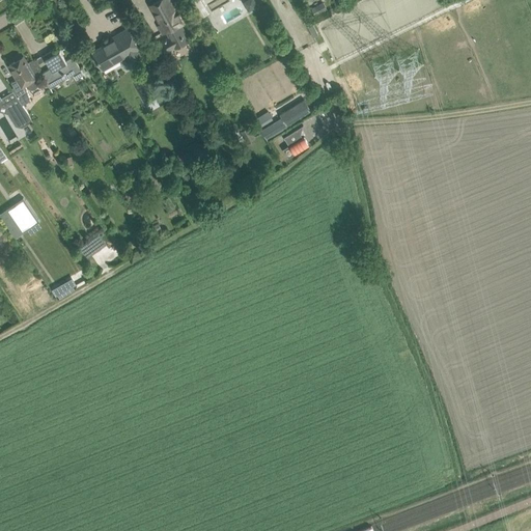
[(175,16),(167,0),(158,0),(150,4),(161,24),(158,25),(163,33),(167,31),(170,37),(159,44),(164,54),(188,40),(179,25),(184,22),(178,14),(175,16)]
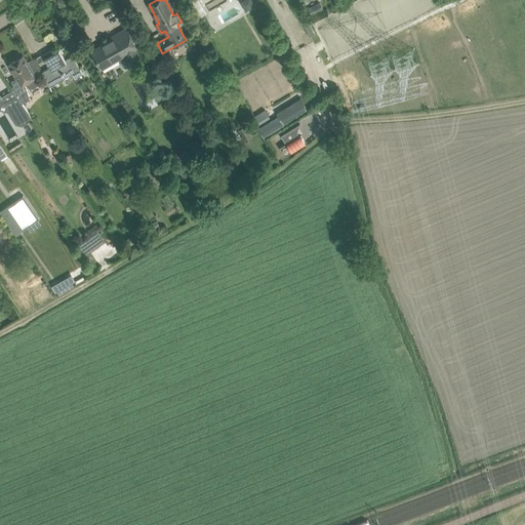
[(191,0),(198,10),(204,7),(200,0),(191,0)]
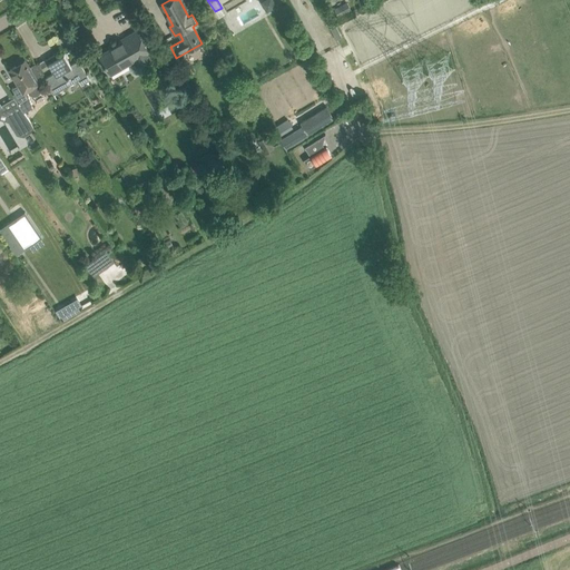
[(347,3),(334,10),(338,17),(351,10),(347,3)]
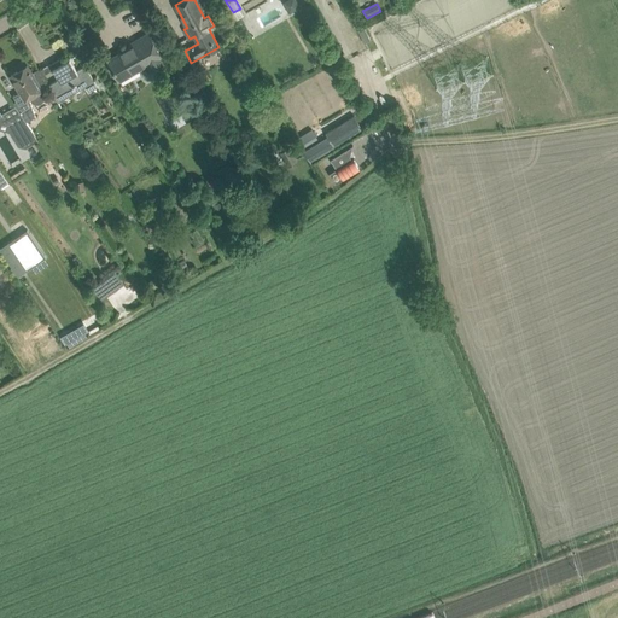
[(138,44),(108,60),(120,81),(152,63),(156,69),(165,64),(161,57),(162,57),(149,34),(135,41),(138,44)]
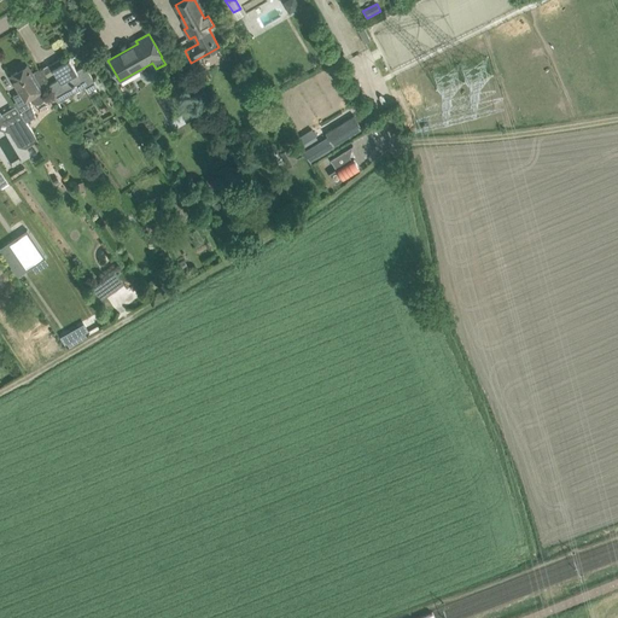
[(59,80),(48,86),(58,103),(87,86),(89,92),(98,87),(86,65),(76,70),(70,58),(62,63),(59,59),(56,62),(58,65),(53,69),(59,80)]
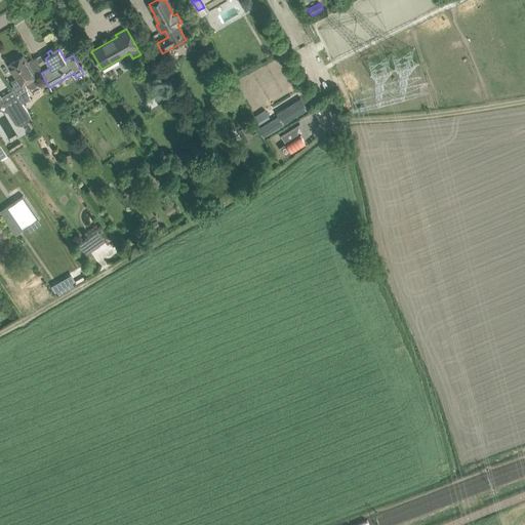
[(24,55),(9,64),(16,77),(10,81),(13,85),(10,87),(11,87),(12,89),(22,102),(22,103),(30,97),(25,83),(25,82),(26,84),(28,86),(30,87),(33,87),(36,85),(37,83),(37,81),(37,79),(35,77),(41,73),(33,58),(27,62),(24,55)]
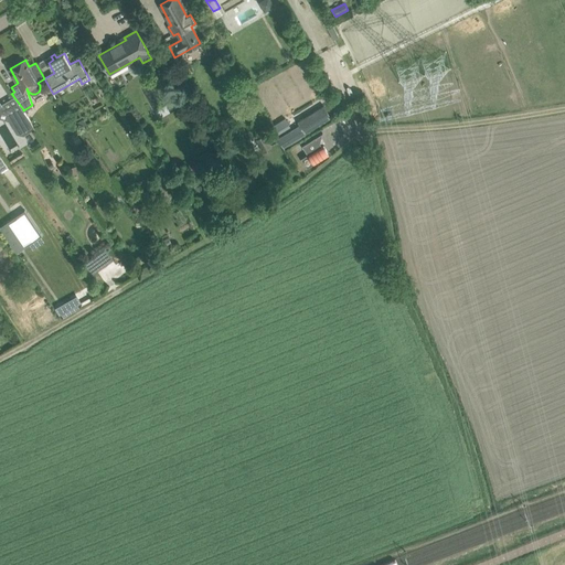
[(323,106),(298,123),(307,135),(332,119),(323,106)]
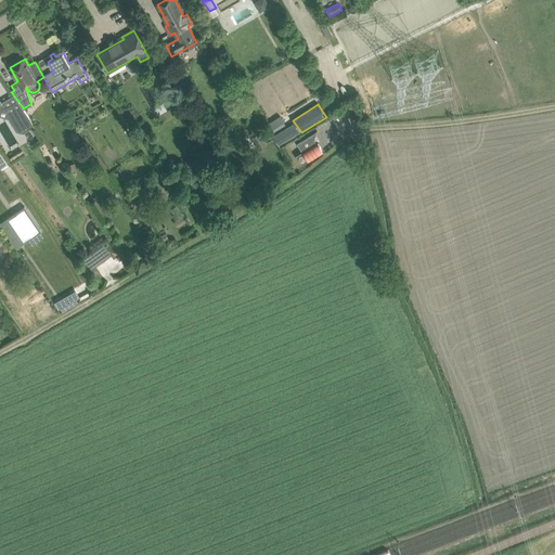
[(23,107),(9,115),(16,126),(29,118),(23,108),(23,107)]
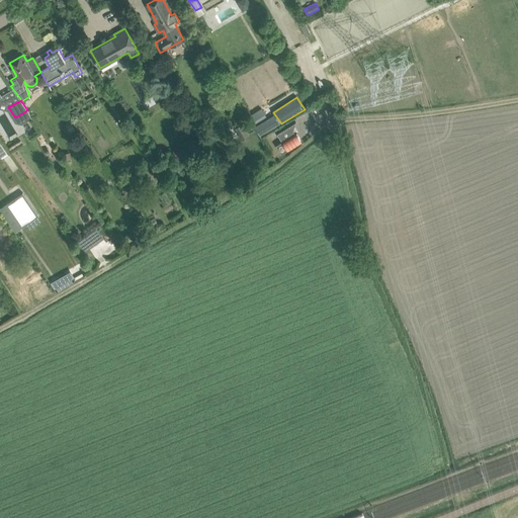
[(281,142),(274,146),(279,155),(301,141),(296,133),(294,134),(293,131),(295,121),(276,134),(281,142)]
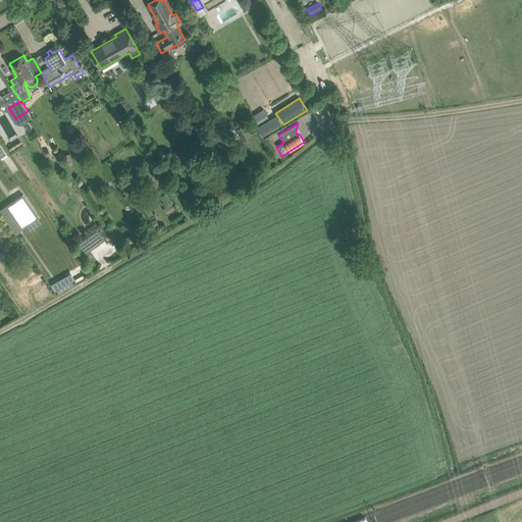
[(245,125),(237,131),(243,142),(252,137),(245,125)]
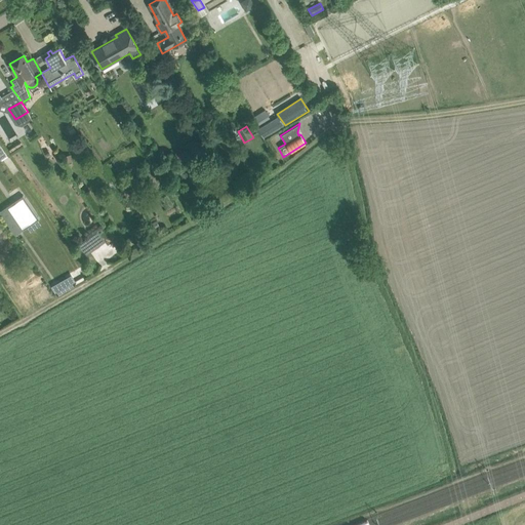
[(0,142),(0,157),(1,159),(8,154),(0,142)]
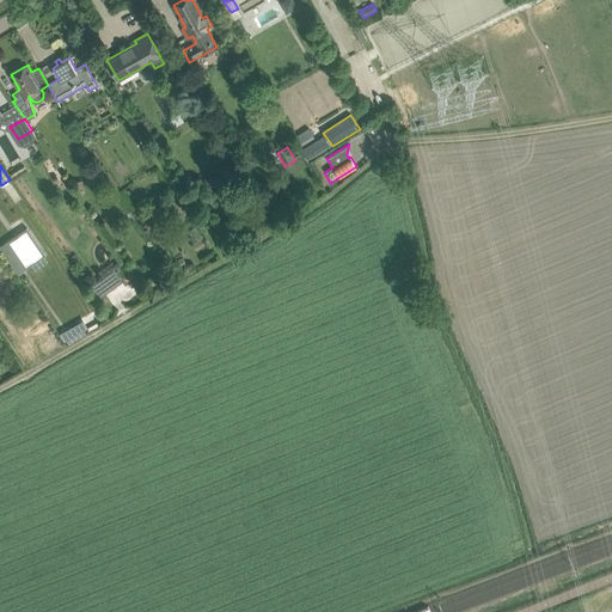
[(81,178),(74,181),(75,189),(84,187),(81,178)]
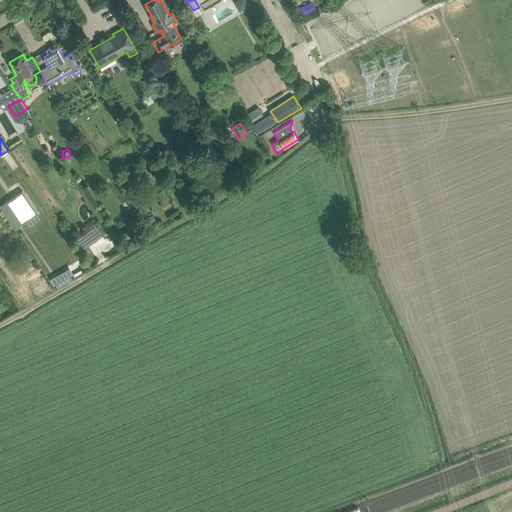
[(208,198),(229,186),(225,179),(204,191),(208,198)]
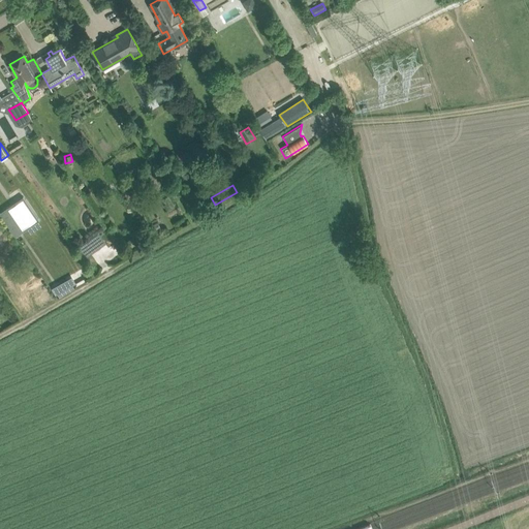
[(24,196),(0,212),(0,215),(16,239),(40,220),(24,196)]
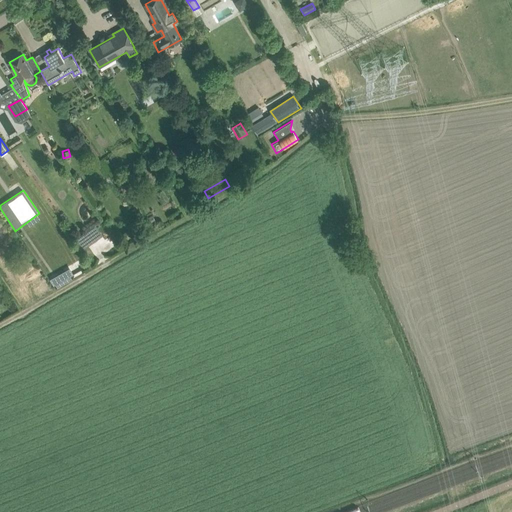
[(90,227),(82,233),(90,244),(98,238),(90,227)]
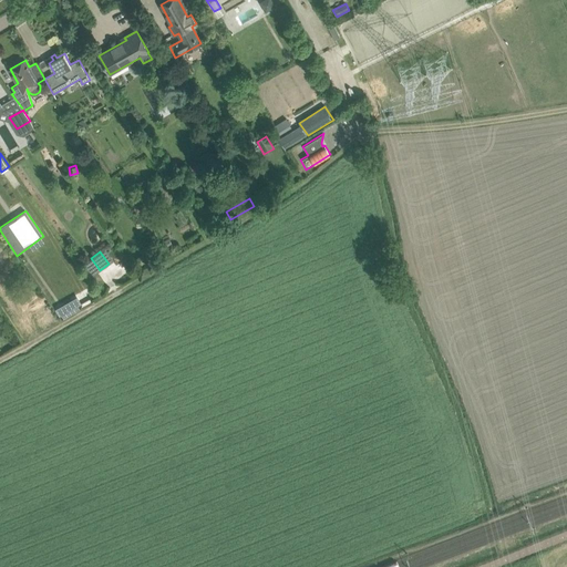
[(151,254),(146,259),(151,263),(155,257),(151,254)]
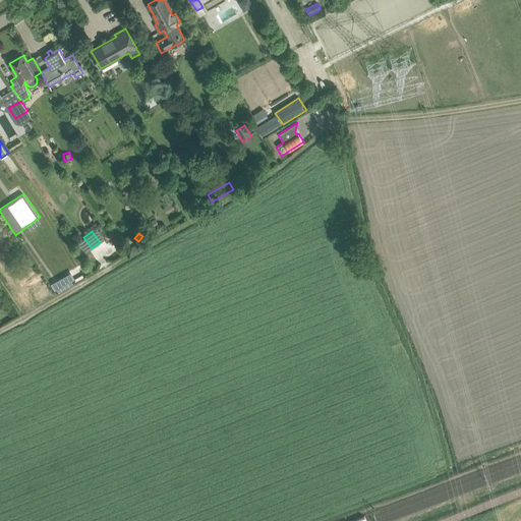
[(71,273),(51,285),(56,294),(76,282),(71,273)]
